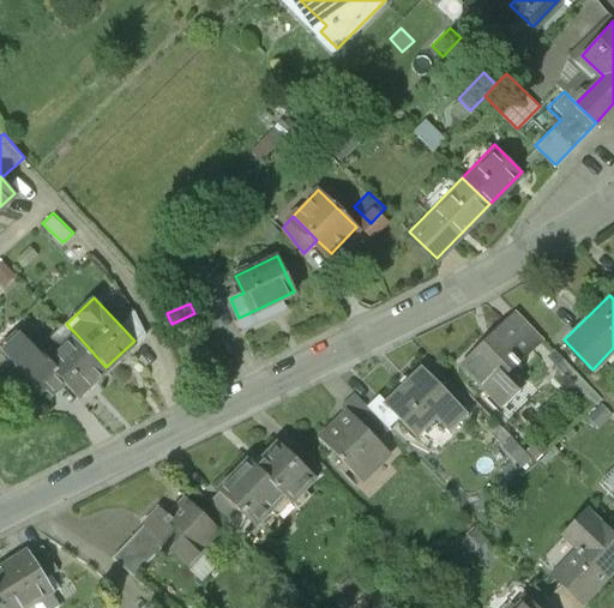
[(120,325),(134,341),(146,330),(136,309),(120,325)]
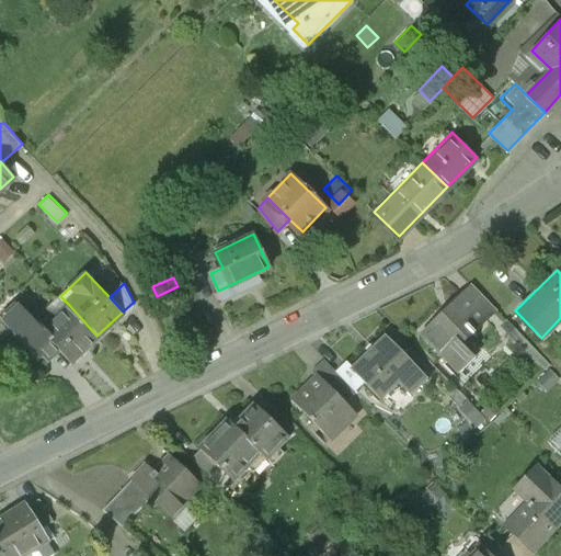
[(462,295),(484,317),(494,307),(472,285),(462,295)]
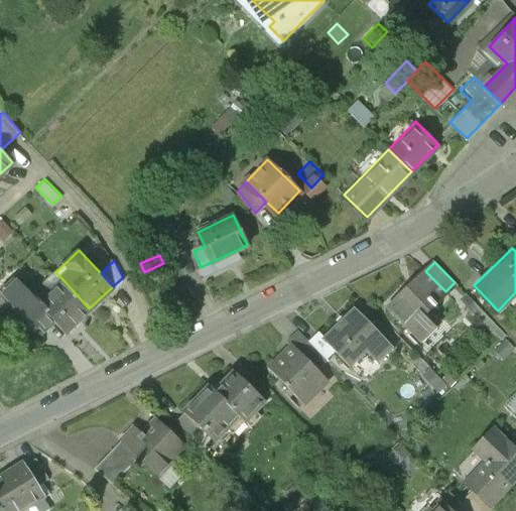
[(424,269),(388,304),(421,339),(435,325),(423,312),(431,304),(436,309),(439,307),(434,301),(445,291),(425,271),(424,269)]
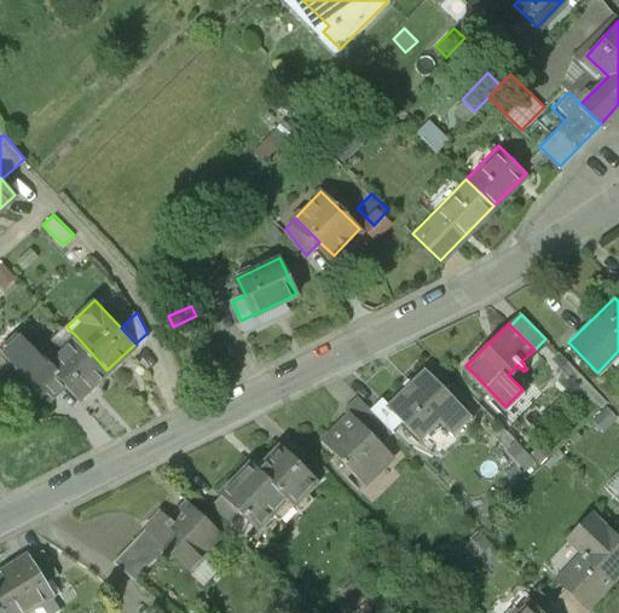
[(4,352),(41,393),(47,388),(53,395),(65,383),(77,397),(106,370),(76,336),(48,362),(23,334),(4,352)]
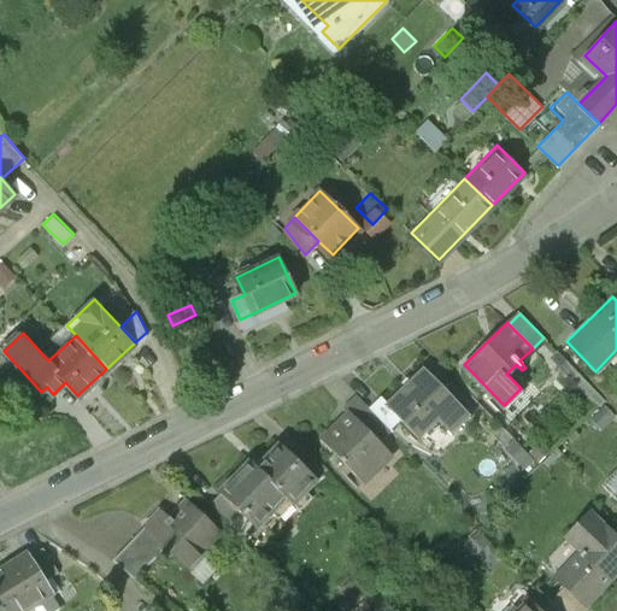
[(451,432),(470,412),(423,365),(387,400),(386,401),(400,417),(418,436),(438,417),(451,432)]
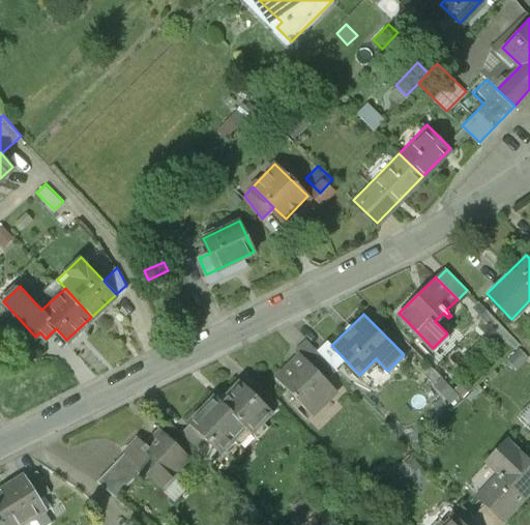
[(300,352),(325,378),(335,368),(334,368),(317,349),(305,337),(294,348),(299,354),(300,352)]
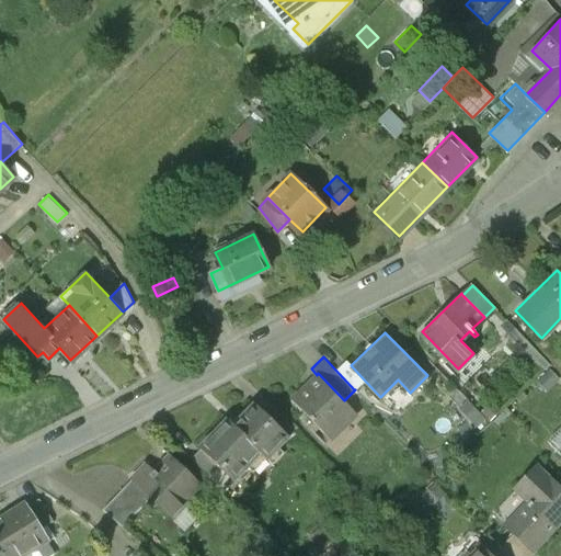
[(335,370),(354,389),(364,379),(351,365),(352,364),(346,359),(335,370)]
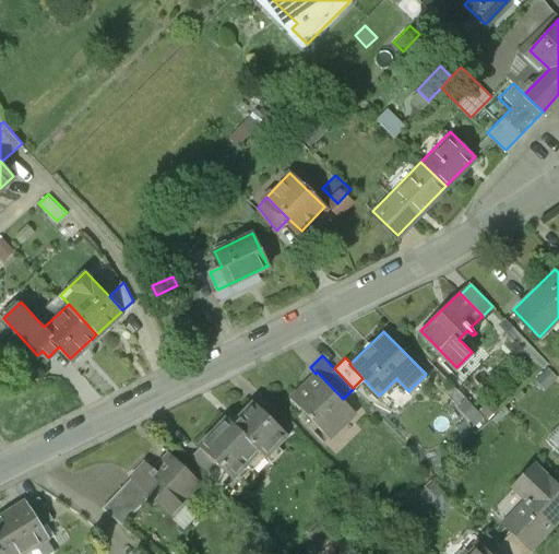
[(329,435),(354,410),(343,399),(317,372),(316,374),(292,397),(329,435)]
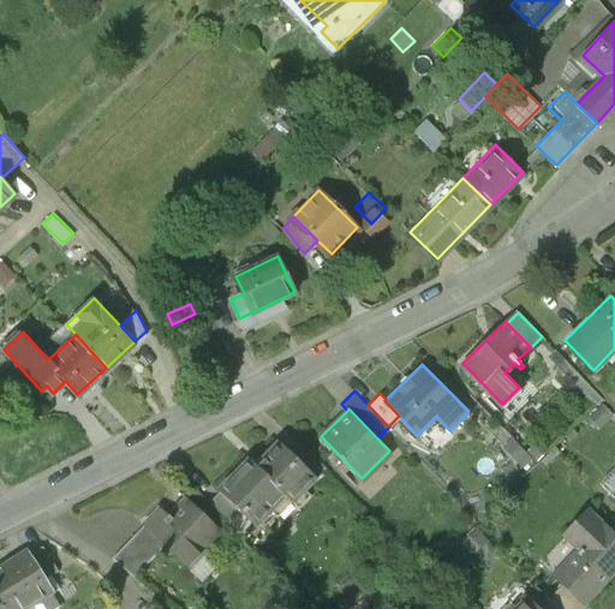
[(238,507),(256,525),(285,494),(292,501),(316,476),(297,457),(280,440),(257,464),(250,457),(220,490),(238,507)]
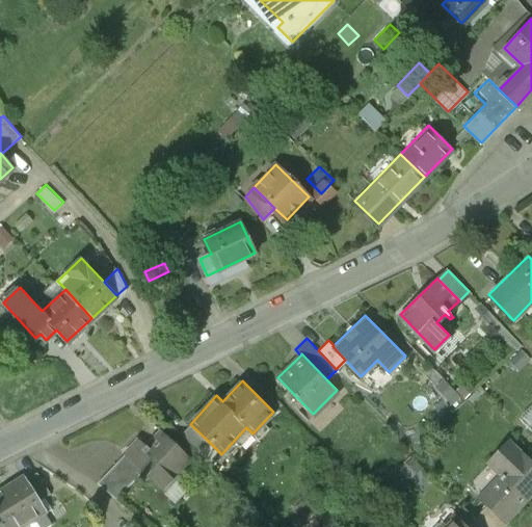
[(257,395),(273,412),(282,402),(265,387),(257,395)]
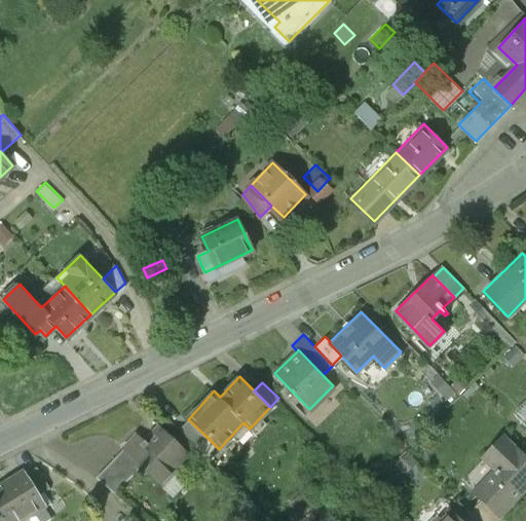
[(203,434),(188,419),(179,428),(194,443),(203,434)]
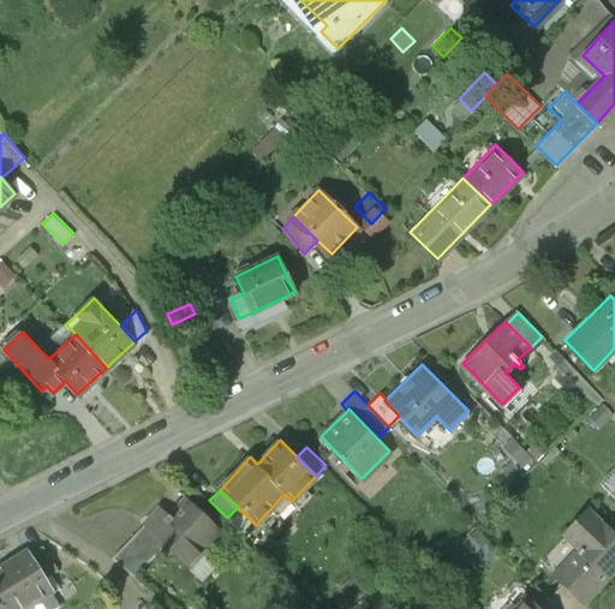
[(166,542),(190,565),(222,531),(186,496),(167,517),(157,508),(145,521),(166,542)]
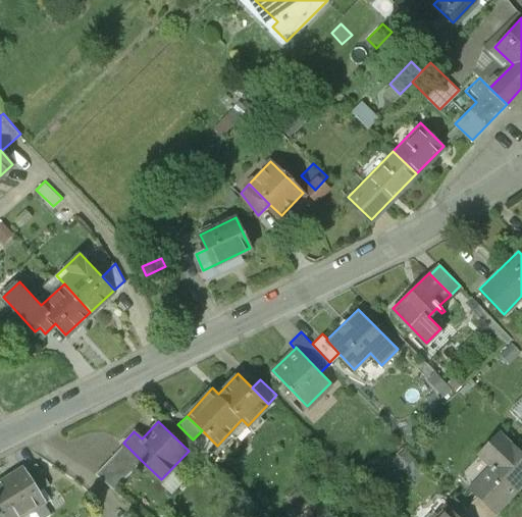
[(496,509),(521,480),(521,455),(499,432),(479,453),(492,465),(471,487),(478,495),(494,510),(496,509)]
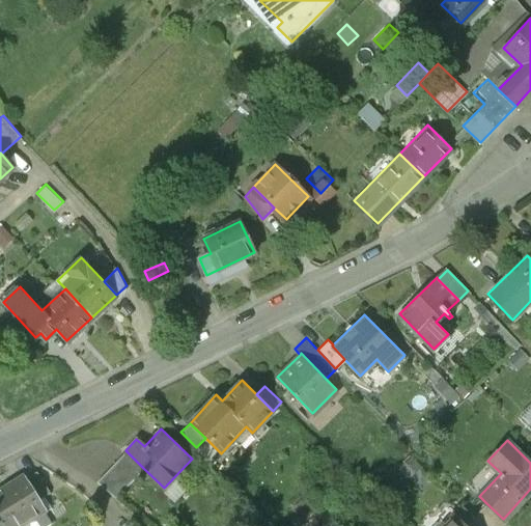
[(115,496),(143,468),(126,450),(98,479),(115,496)]
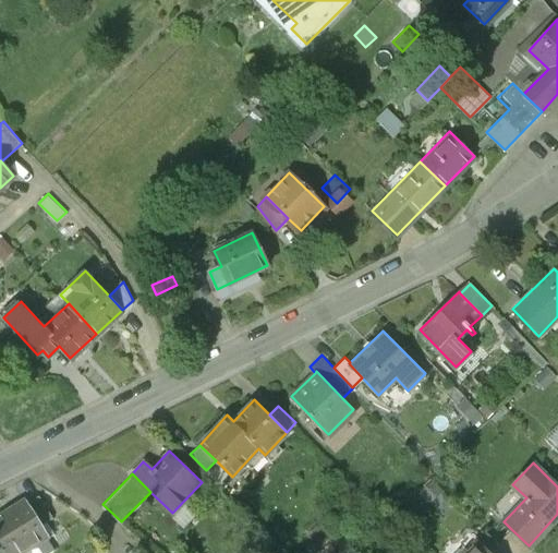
[(27,502),(41,524),(52,516),(38,494),(27,502)]
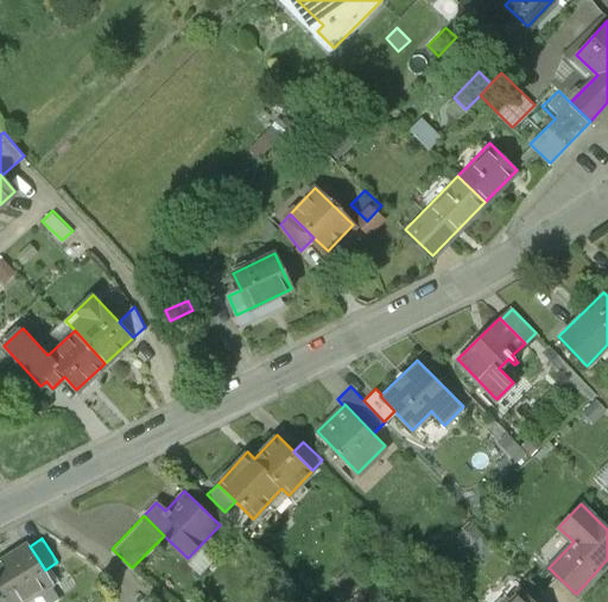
[(26,540),(0,557),(0,587),(10,601),(21,601),(54,582),(45,570),(30,546),(26,540)]
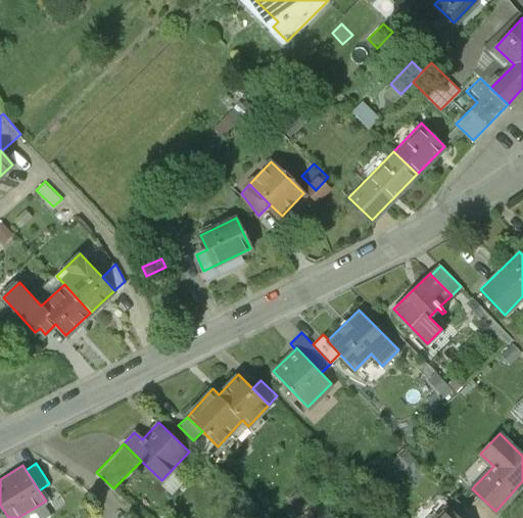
[(495,511),(479,496),(467,508),(477,517),(491,517),(498,512),(496,510),(495,511)]
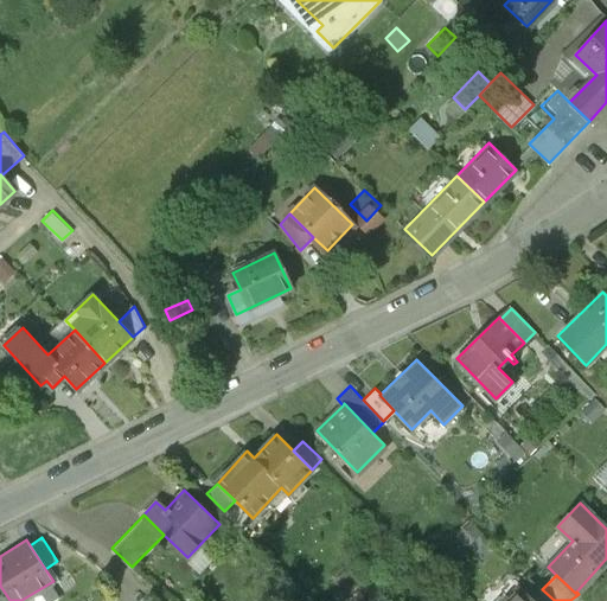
[(534,600),(554,600),(542,589),(529,576),(518,587),(534,600)]
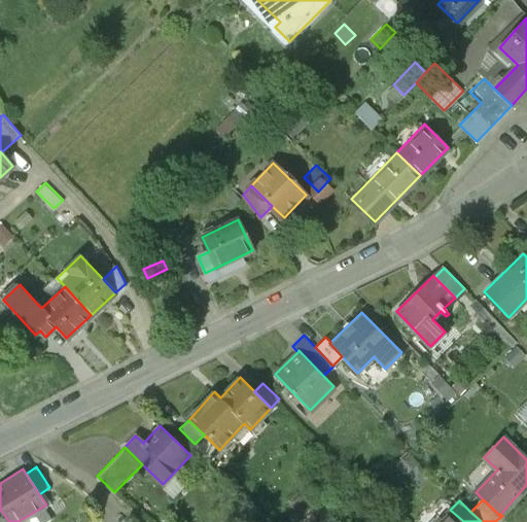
[(0,521),(8,521),(0,509),(0,521)]
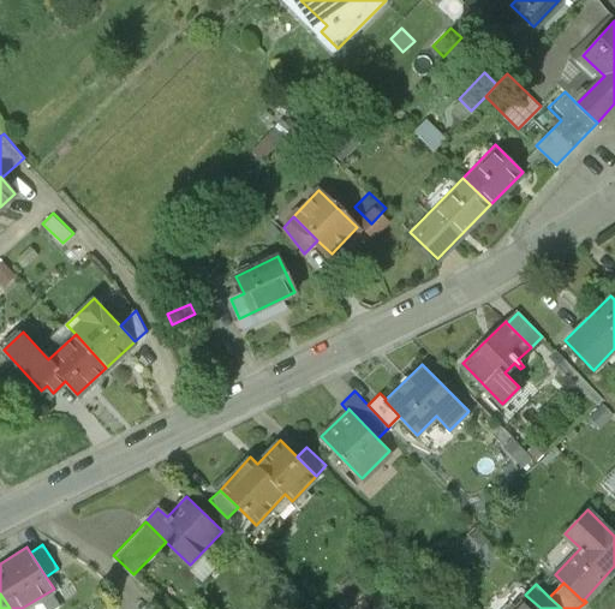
[(541,608),(525,595),(512,608),(506,603),(499,608),(541,608)]
